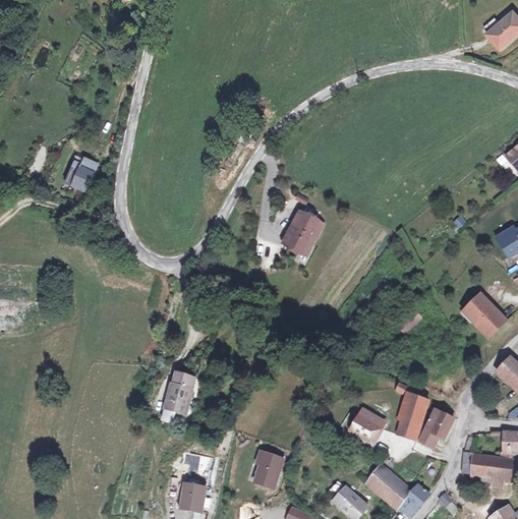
[(517,32),(517,16),(512,9),(495,24),(485,32),(484,34),(498,49),(517,32)]
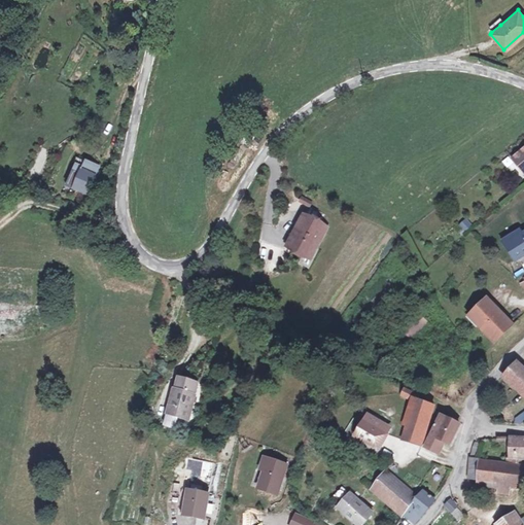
[(500,25),(495,18),(486,25),(491,32),(500,25)]
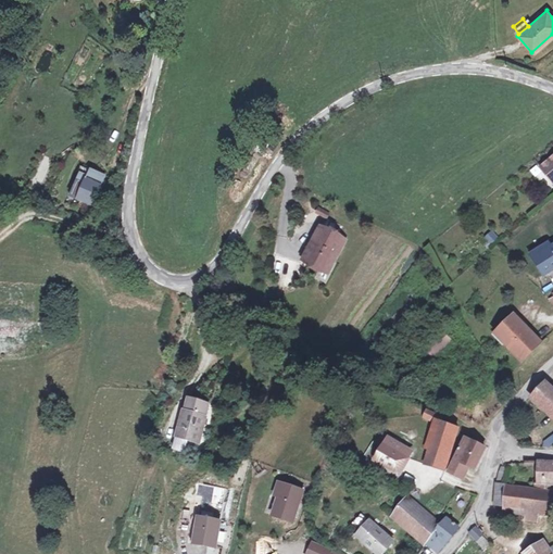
[(552,152),(538,165),(551,181),(552,180),(552,152)]
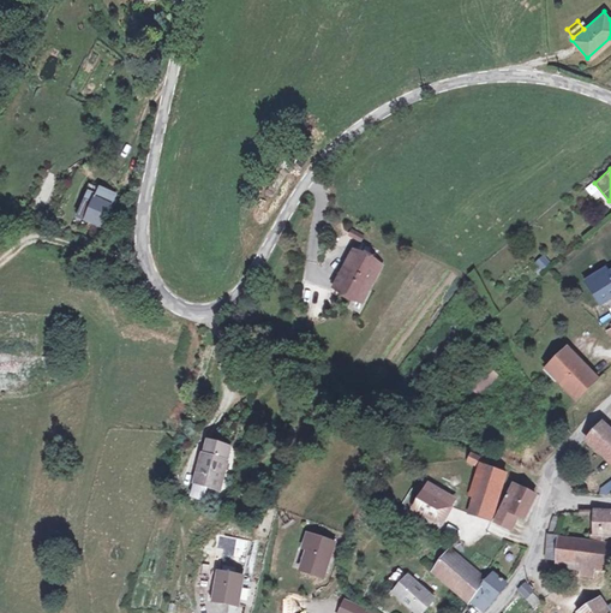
[(89,184),(75,214),(99,225),(103,215),(82,206),(88,192),(96,196),(100,189),(89,184)]
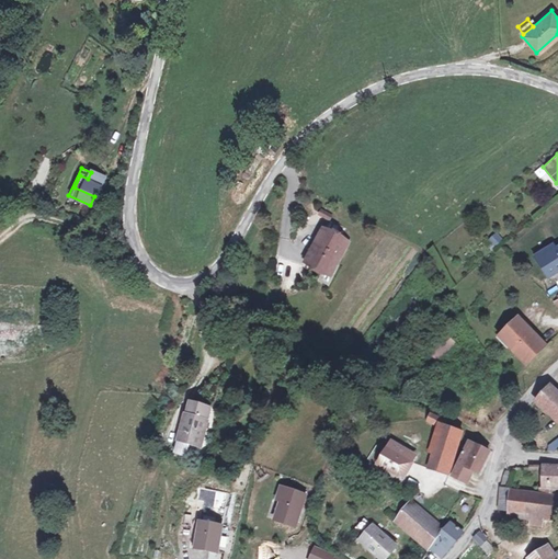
[(97,174),(91,172),(88,179),(80,175),(75,187),(94,196),(99,187),(102,189),(104,184),(101,183),(103,178),(97,174)]
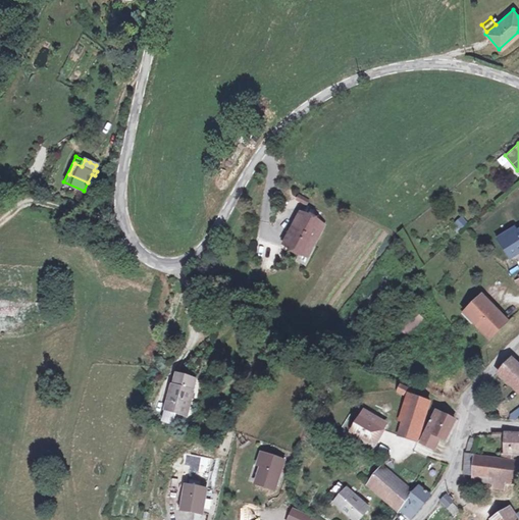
[(321,221),(299,212),(284,245),(308,254),(321,221)]
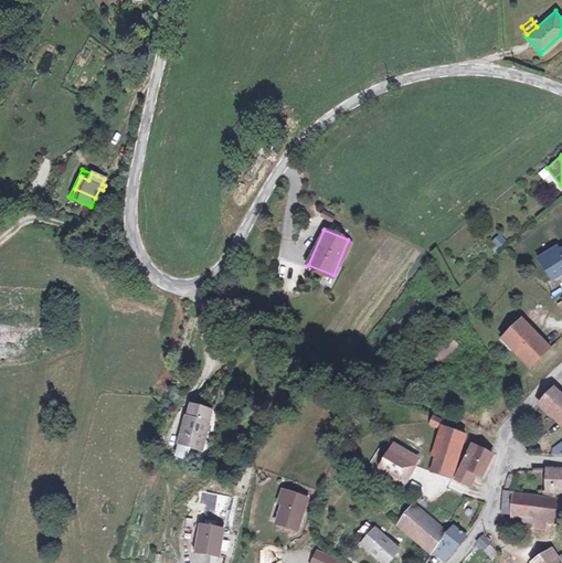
[(497,232),(488,240),(495,248),(504,241),(497,232)]
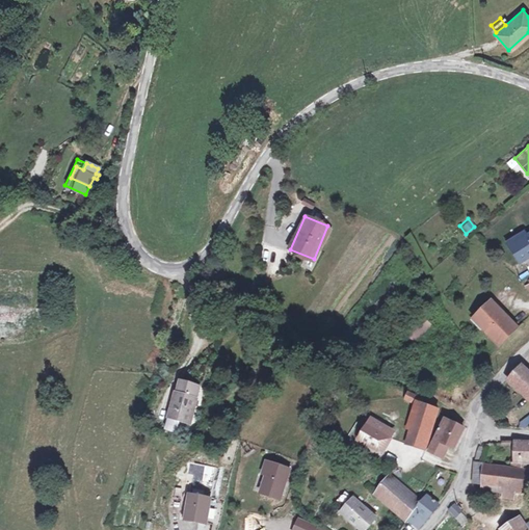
[(511,323),(486,299),(473,313),(481,321),(477,324),(494,340),(511,323)]
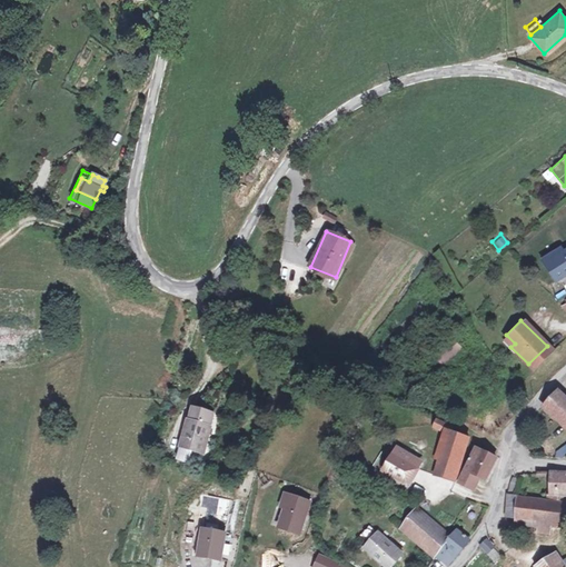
[(515,344),(506,335),(503,338),(510,347),(515,344)]
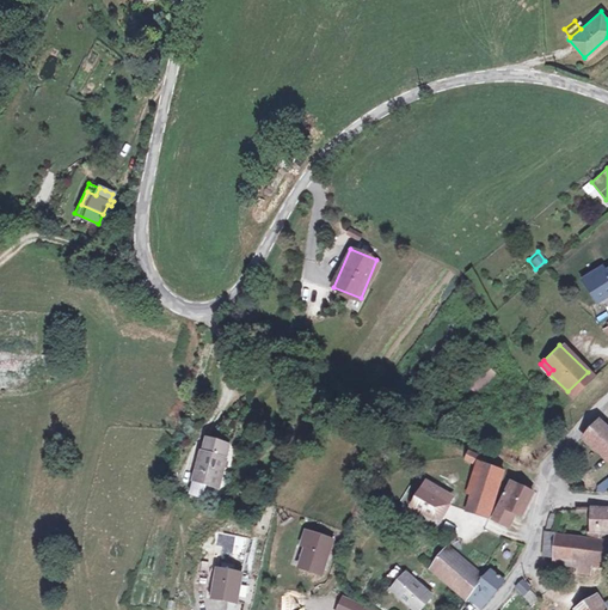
[(607,425),(597,416),(579,437),(607,462),(607,425)]
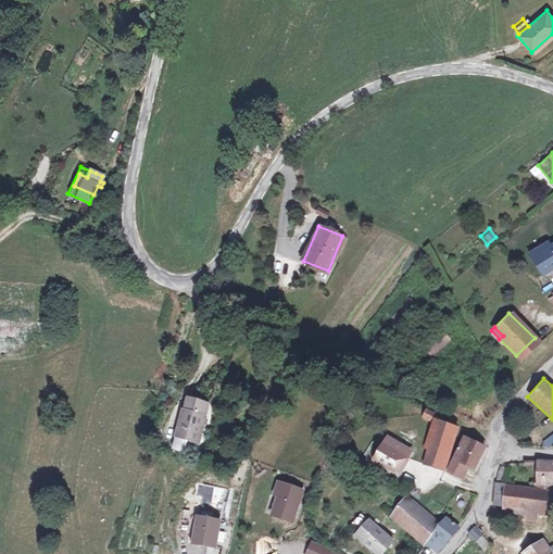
[(196,399),(189,397),(186,406),(184,406),(171,447),(192,453),(204,414),(197,411),(200,400),(196,399)]
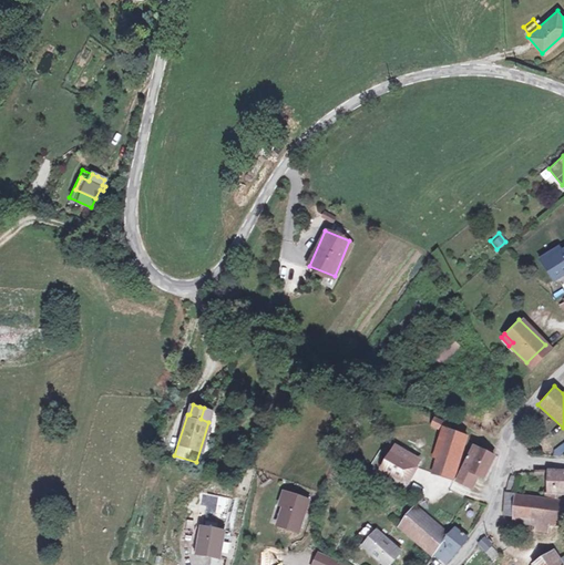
[(429,454),(434,456),(429,472),(451,480),(468,434),(448,428),(449,423),(430,418),(428,423),(439,428),(429,454)]
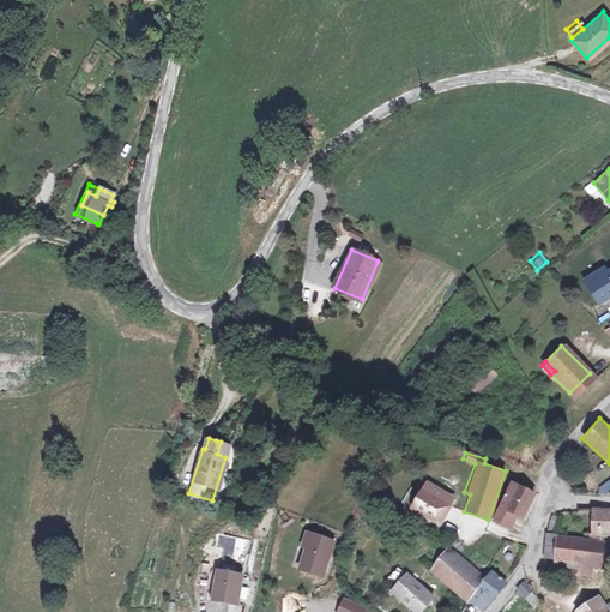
[(598,490),(609,485),(609,477),(609,475),(595,481),(598,490)]
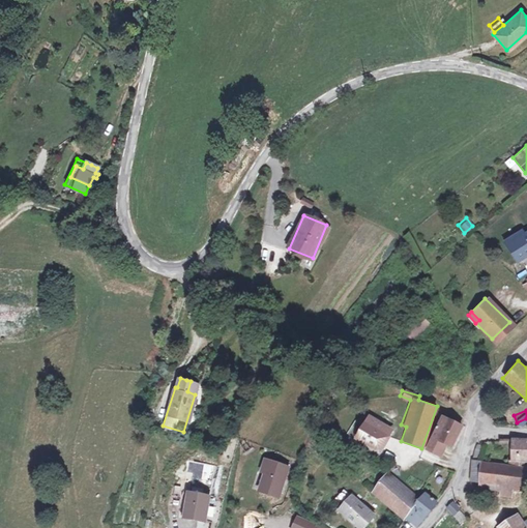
[(388,428),(369,415),(364,421),(367,423),(357,438),(375,449),(388,428)]
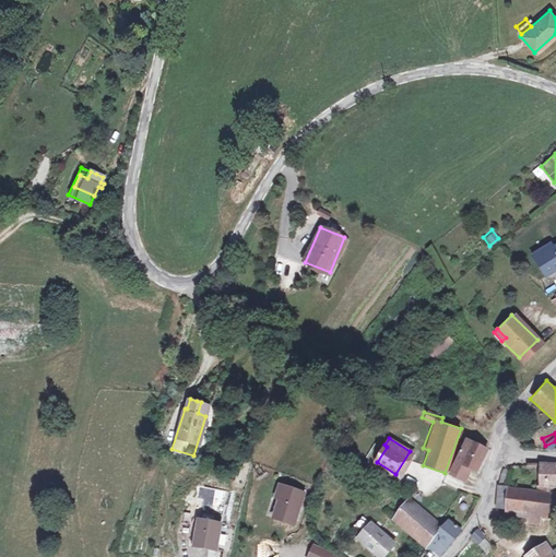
[(485,448),(465,438),(448,473),(461,480),(468,469),(473,472),(485,448)]
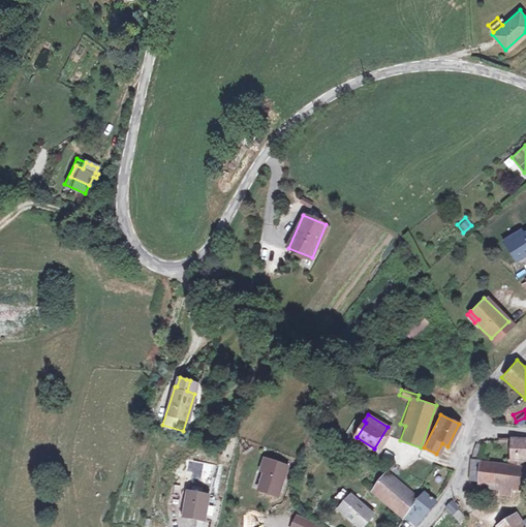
[(525,436),(509,437),(509,460),(525,459),(525,436)]
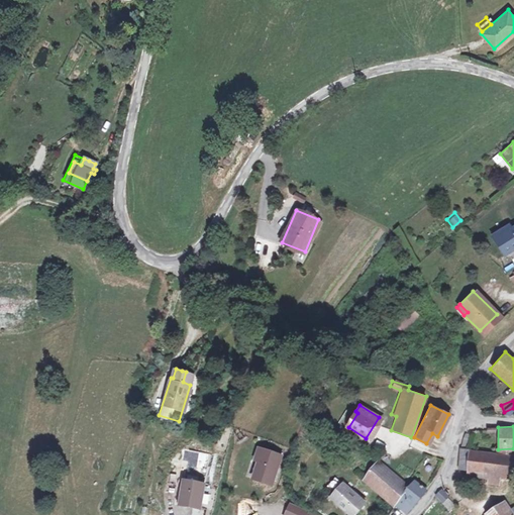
[(466,445),(469,431),(461,429),(461,431),(458,443),(466,445)]
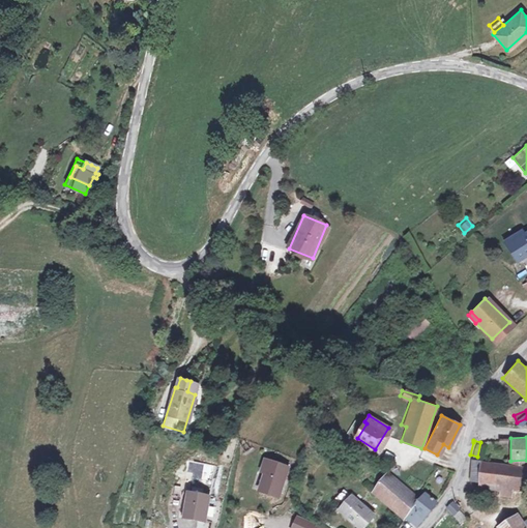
[(290,465),(264,458),(260,472),(264,472),(259,491),(281,497),(290,465)]
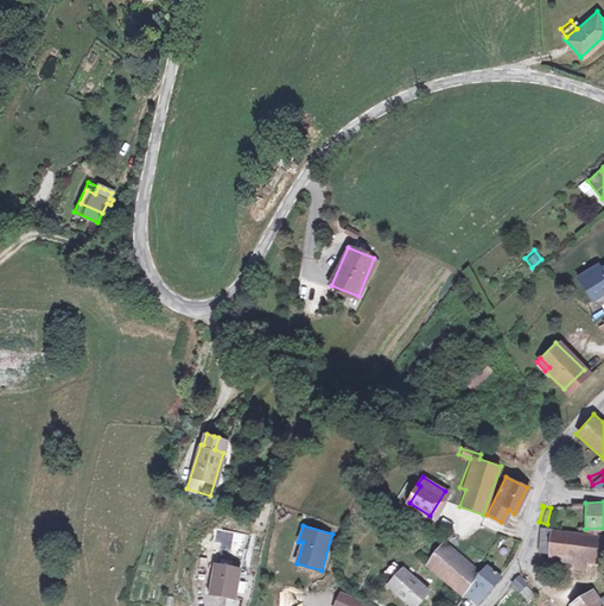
[(603,532),(550,530),(550,526),(538,525),(538,549),(548,550),(548,553),(602,555),(603,532)]
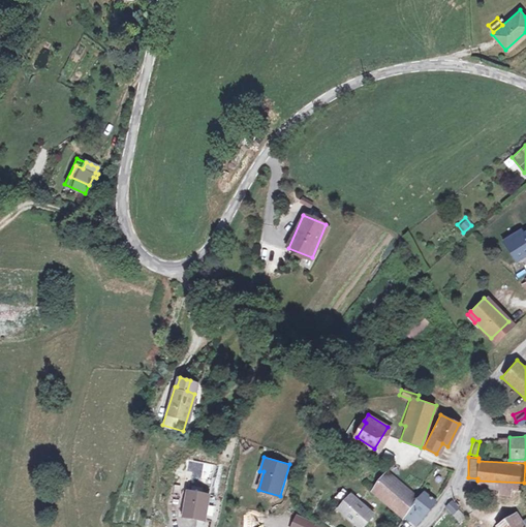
[(422,491),(416,497),(381,473),(368,494),(401,518),(411,525),(432,498),(422,491)]
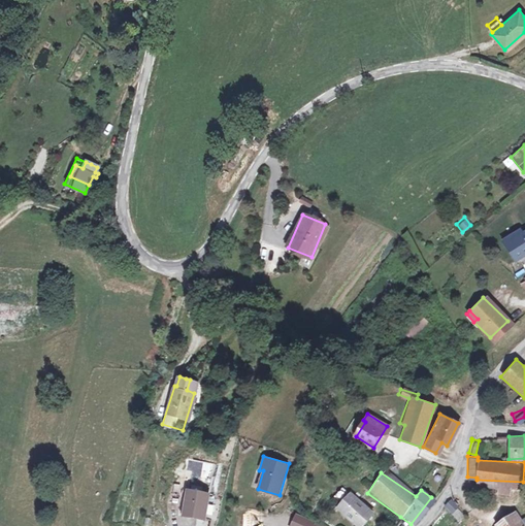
[(208,492),(186,489),(183,516),(205,519),(208,492)]
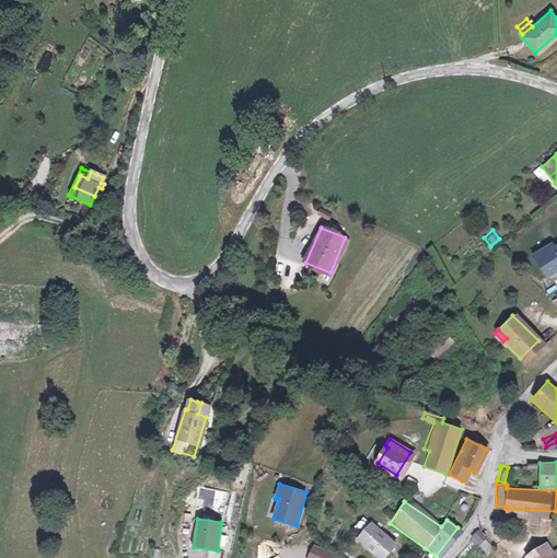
[(383,557),(396,543),(370,521),(355,538),(376,557),(383,557)]
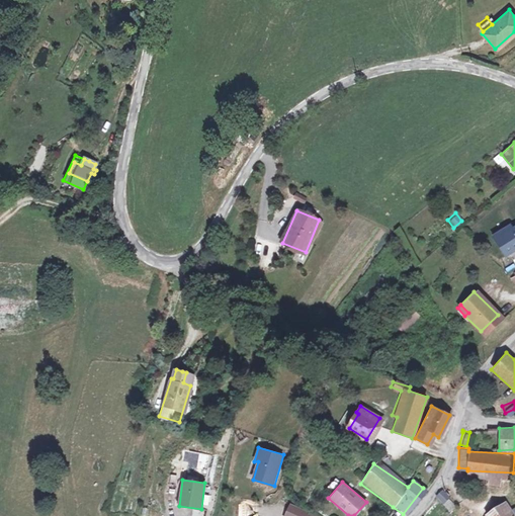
[(441,487),(433,493),(445,511),(454,505),(441,487)]
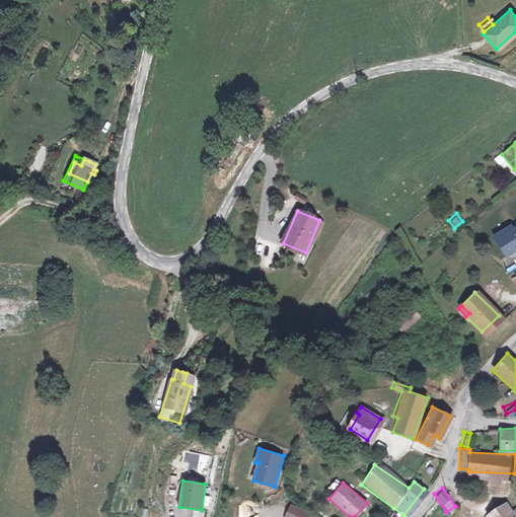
[(286,508),(299,514),(302,508),(289,501),(286,508)]
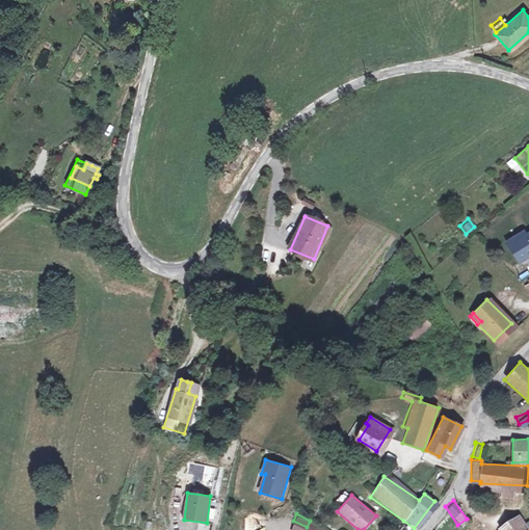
[(528,529),(528,525),(526,528),(519,517),(502,526),(504,529),(528,529)]
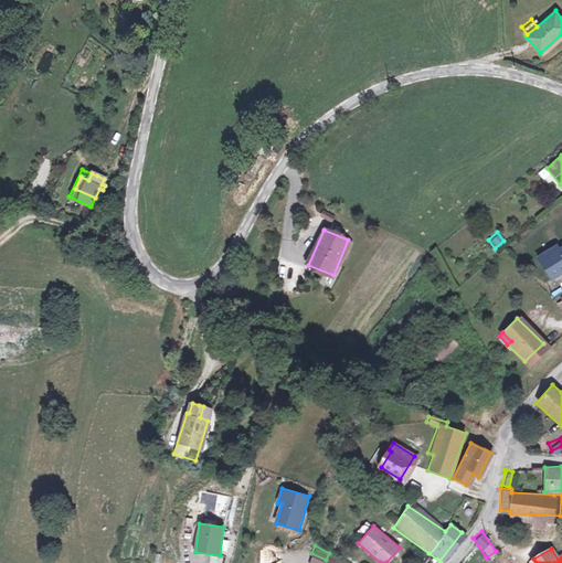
[(311,562),(322,562),(326,560),(311,553),(307,561),(311,562)]
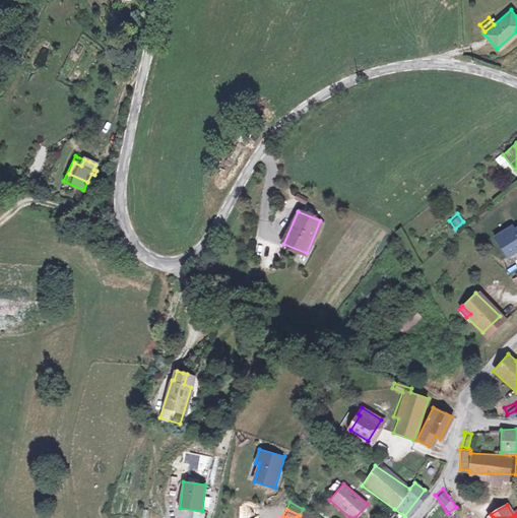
[(303,509),(300,515),(307,517),(313,517),(315,515),(303,509)]
